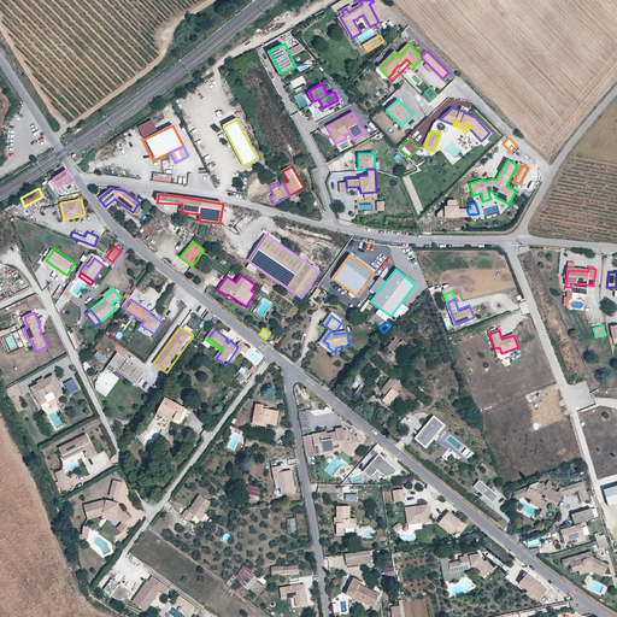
[(395,339),(387,347),(392,352),(388,357),(394,362),(405,347),(395,339)]
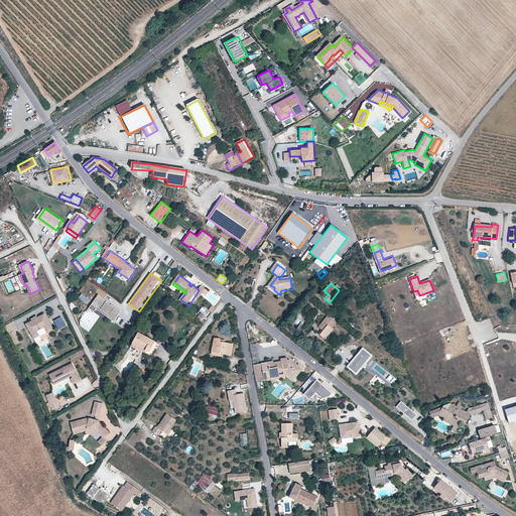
[(210,292),(202,286),(199,290),(204,293),(207,296),(210,292)]
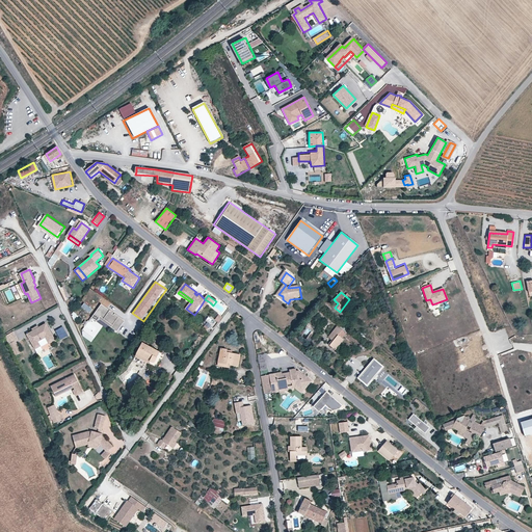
[(126,320),(103,303),(92,317),(98,321),(100,318),(102,316),(114,325),(112,327),(118,331),(126,320)]
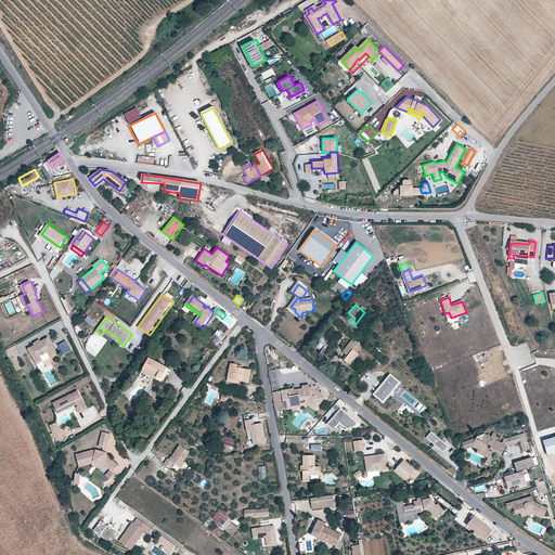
[(333,322),(328,327),(336,333),(340,328),(333,322)]
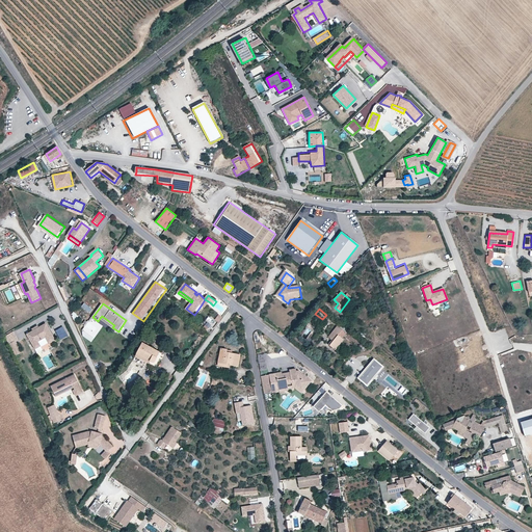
[(114,325),(102,316),(100,318),(112,327),(114,325)]
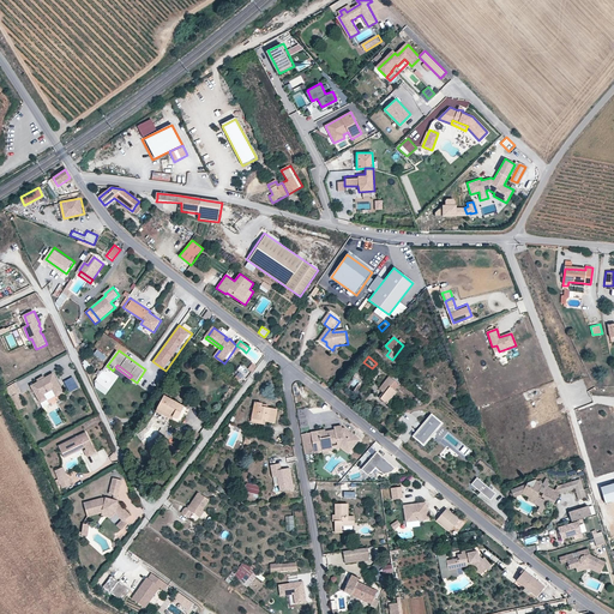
[(241,365),(233,377),(241,383),(250,371),(241,365)]
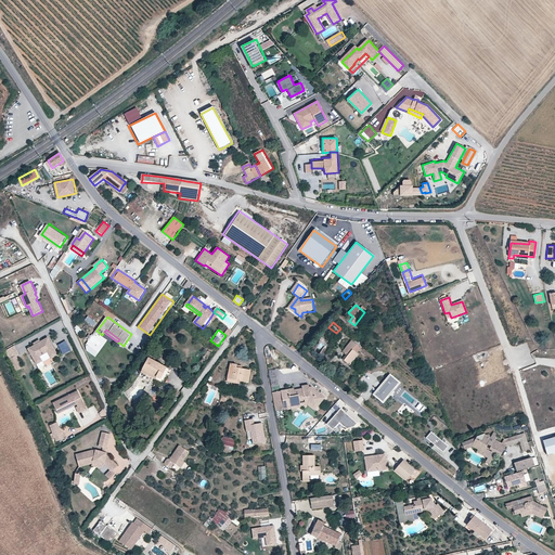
[(50,358),(56,355),(47,337),(39,341),(34,345),(27,348),(36,363),(41,360),(38,356),(47,351),(50,358)]
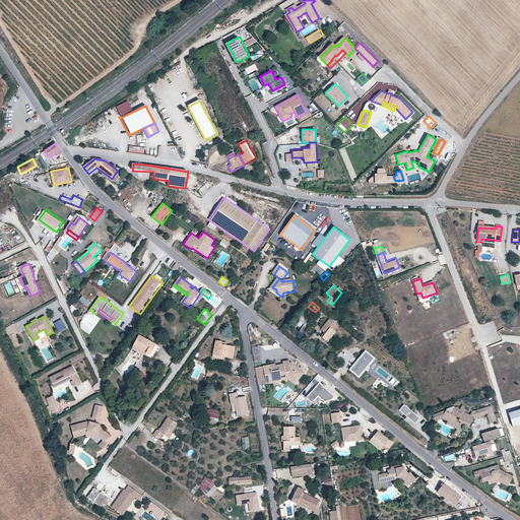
[(333,316),(330,319),(338,326),(341,323),(333,316)]
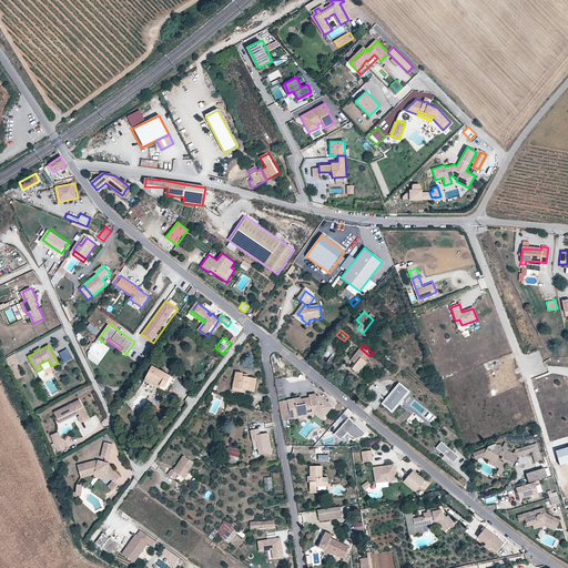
[(369,356),(361,348),(351,361),(354,363),(352,368),(358,374),(367,363),(366,362),(369,356)]
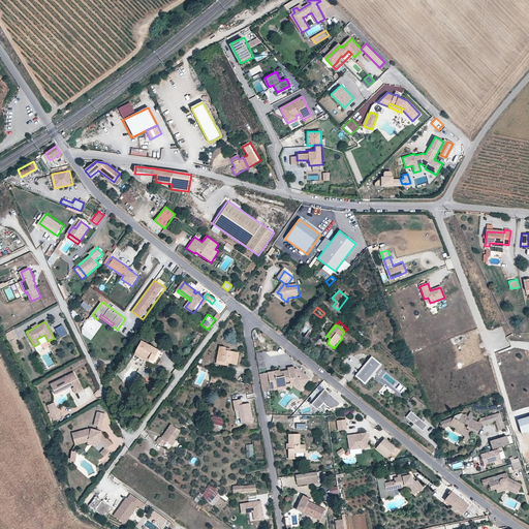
[(13,329),(5,334),(9,341),(16,338),(18,337),(13,329)]
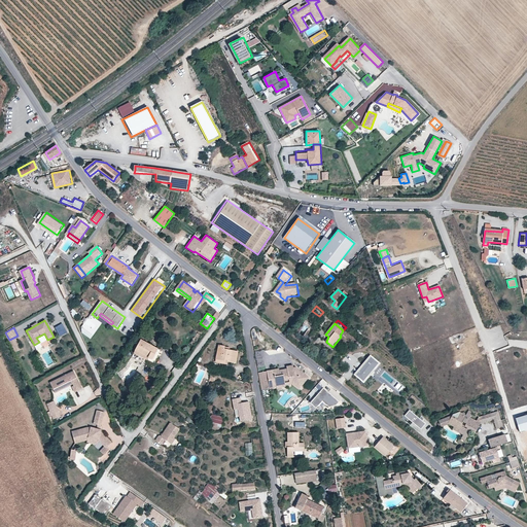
[(15,337),(9,340),(14,352),(21,349),(15,337)]
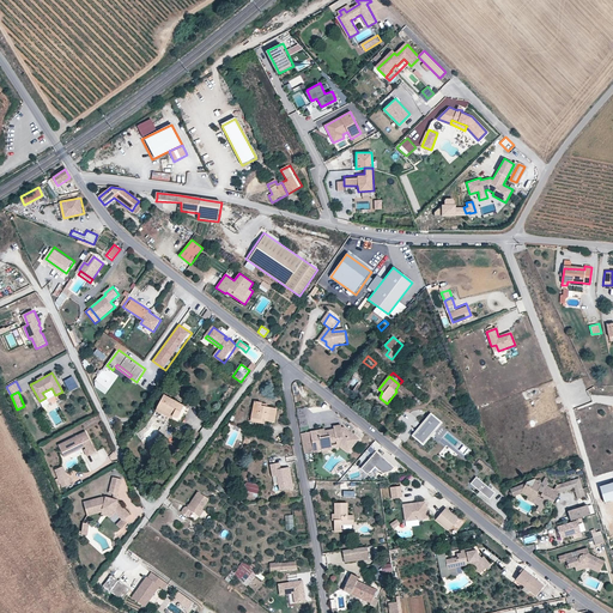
[(165,395),(157,407),(173,417),(176,418),(177,417),(178,416),(184,405),(165,395)]
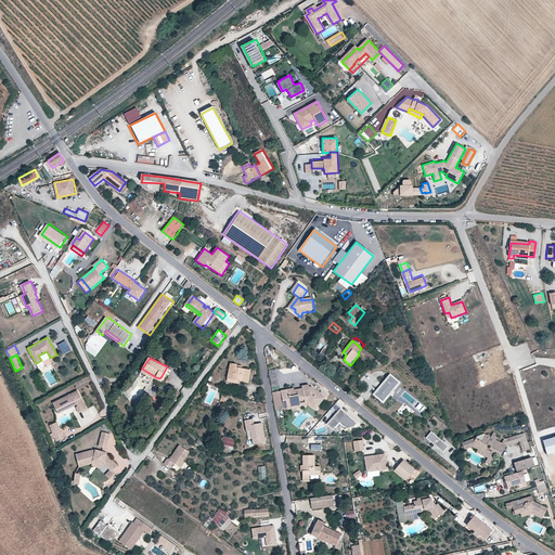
[(228,378),(240,381),(248,383),(250,370),(236,366),(237,364),(230,363),(228,378)]
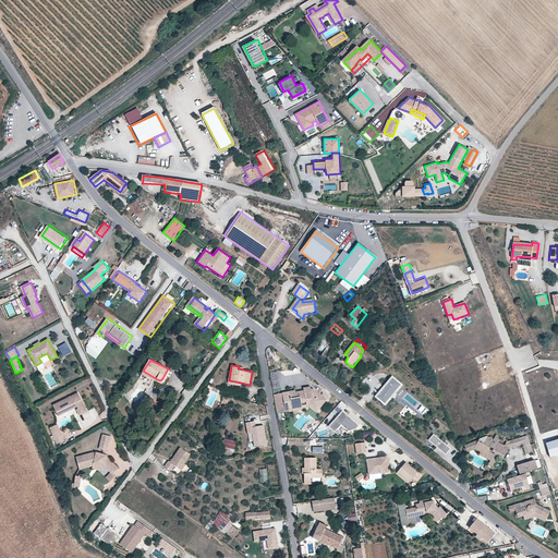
[(157,379),(143,371),(142,374),(156,381),(157,379)]
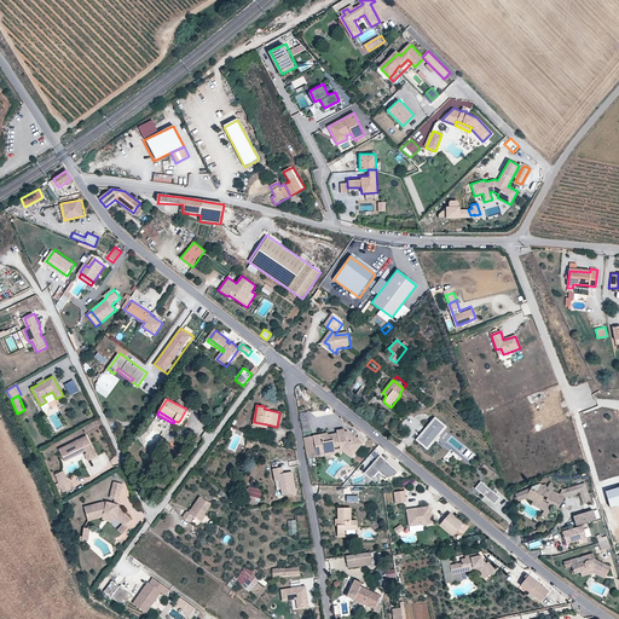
[(308,411),(299,412),(302,431),(311,429),(308,411)]
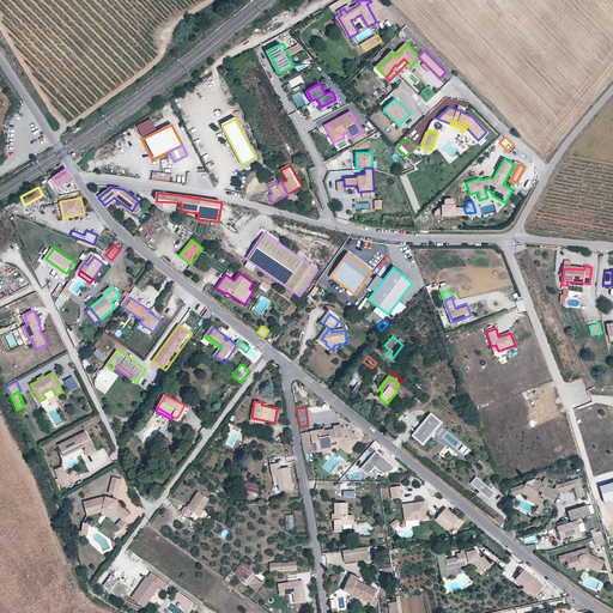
[(414,436),(431,414),(431,413),(412,436),(424,445),(422,442),(414,436)]
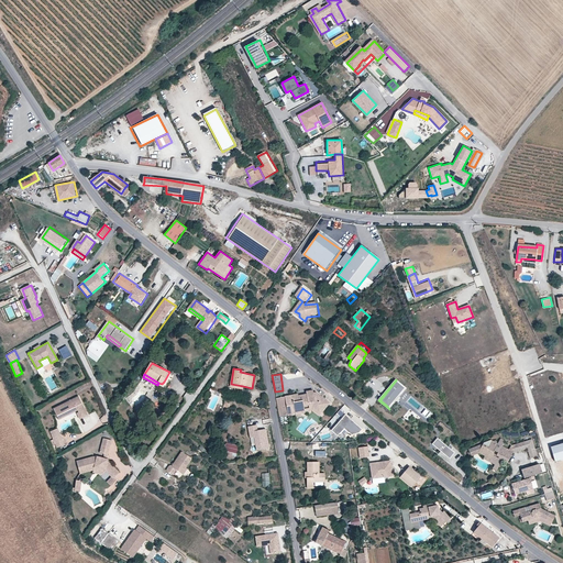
[(389,409),(406,388),(396,379),(396,381),(404,387),(387,406),(389,409)]
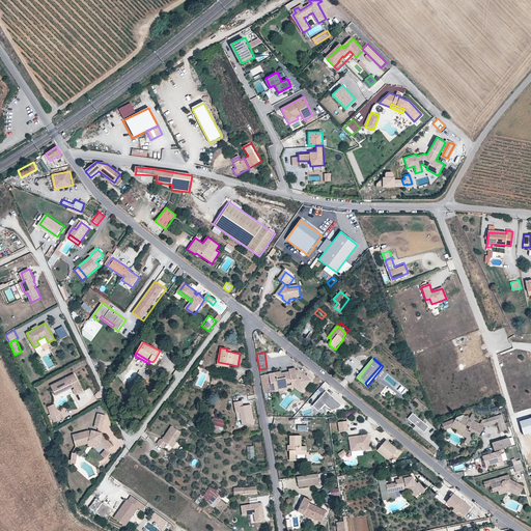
[(365,383),(381,365),(373,359),(359,378),(365,383)]
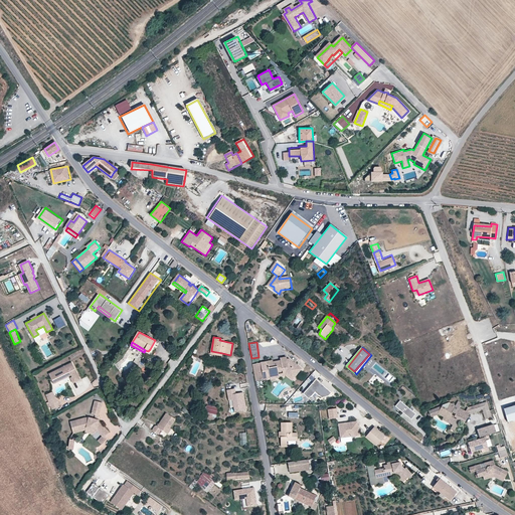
[(279,362),(279,360),(272,361),(271,359),(252,362),(255,380),(268,377),(267,375),(285,372),(291,376),(298,366),(288,358),(285,359),(282,362),(279,362)]
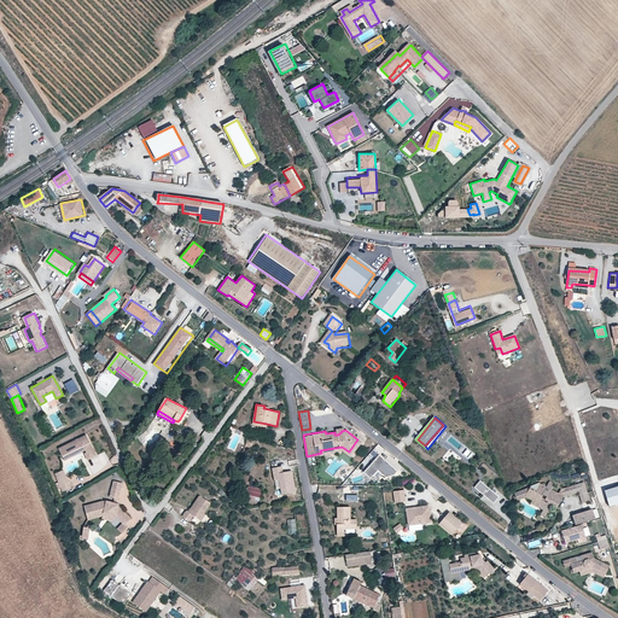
[(60,448),(64,455),(80,448),(81,453),(83,452),(85,454),(82,454),(85,460),(95,455),(87,436),(60,448)]
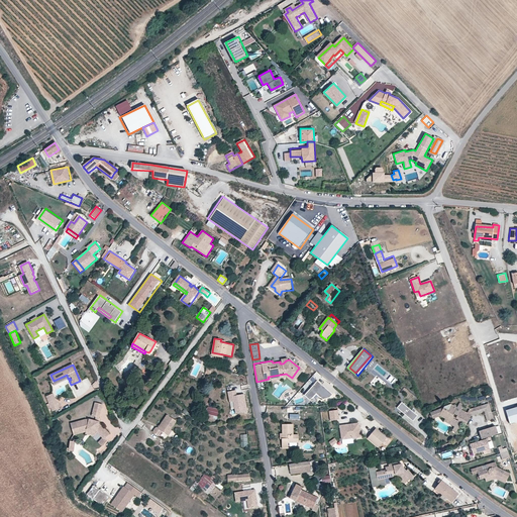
[(268,377),(269,379),(269,380),(277,379),(277,378),(285,377),(292,382),(301,370),(299,368),(292,378),(286,374),(268,377)]
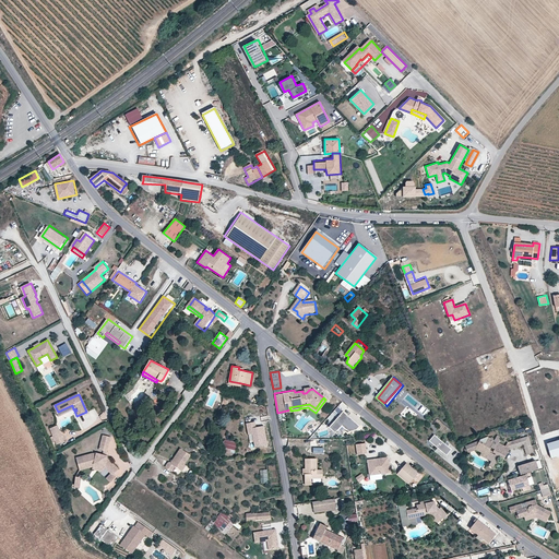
[(72,405),(58,412),(59,415),(73,409),(72,405)]
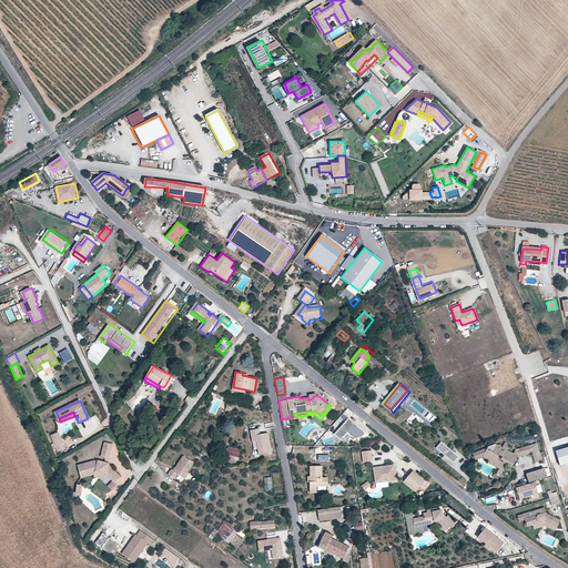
[(354,438),(362,436),(365,433),(356,425),(355,426),(353,424),(354,423),(348,417),(334,434),(341,439),(341,438),(347,432),(354,438)]
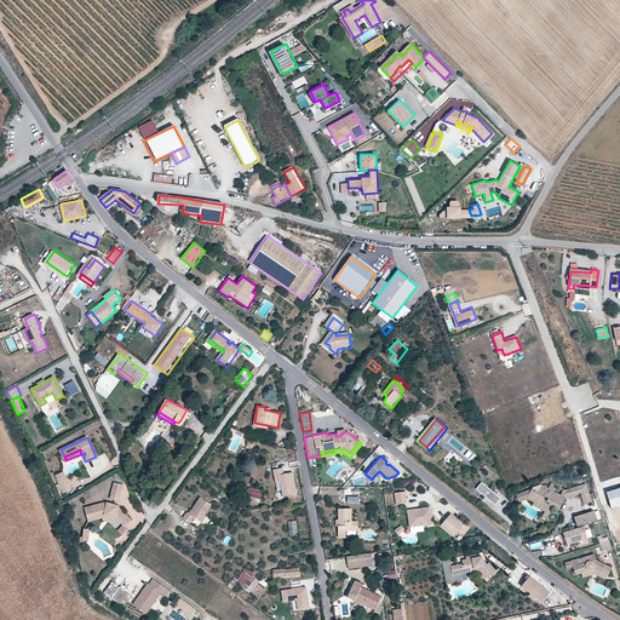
[(282,472),(285,471),(283,468),(274,470),(276,481),(281,481),(283,495),(298,493),(294,472),(285,474),(283,474),(282,472)]
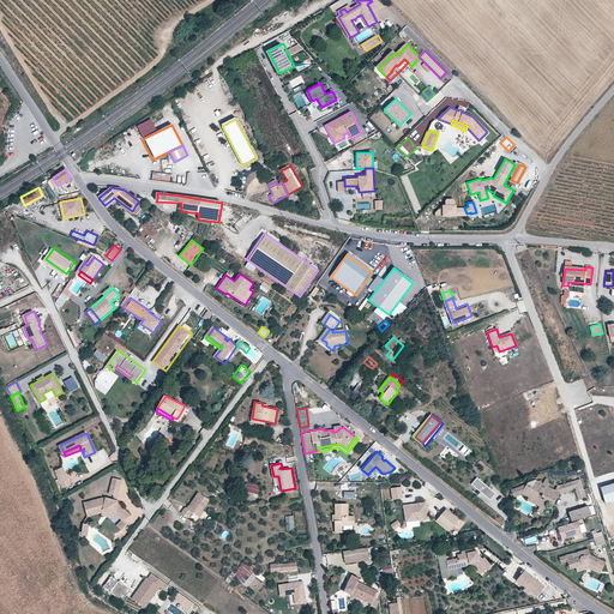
[(67,473),(64,465),(55,469),(58,476),(67,473)]
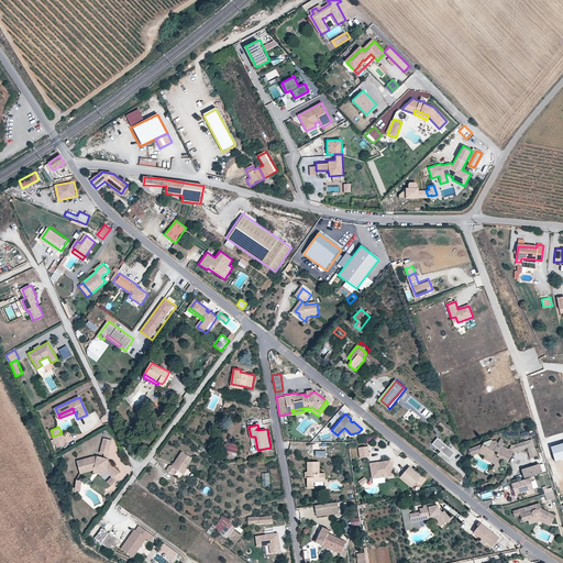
[(65,444),(62,433),(53,437),(55,440),(52,441),(53,444),(55,443),(57,446),(65,444)]
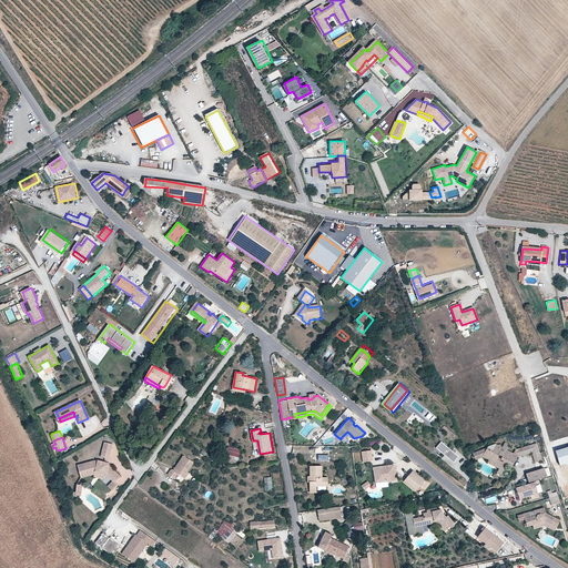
[(458,456),(440,442),(436,447),(453,462),(458,456)]
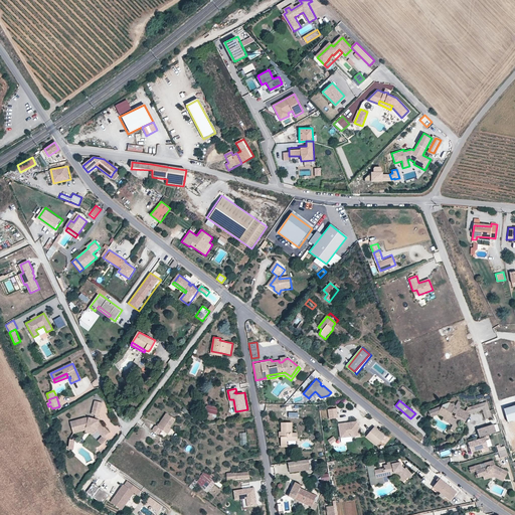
[(447,409),(443,406),(439,413),(443,417),(442,418),(454,425),(452,430),(455,431),(460,420),(464,422),(470,413),(452,402),(447,409)]
